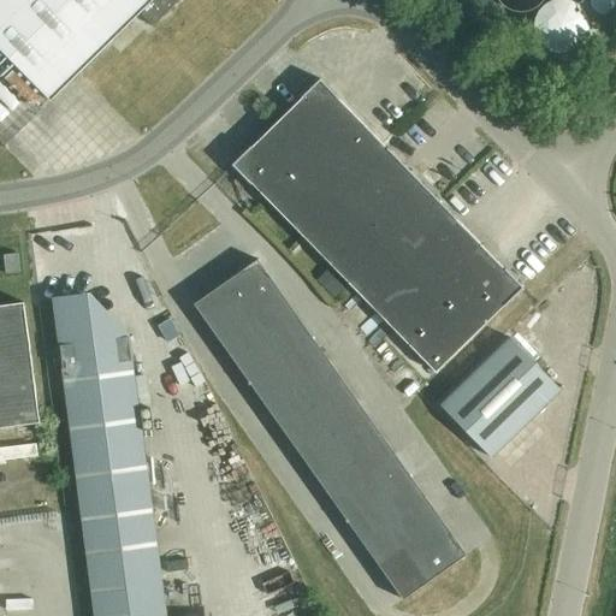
[(0,0),(0,55),(3,54),(51,102),(140,15),(153,28),(181,0),(0,0)]
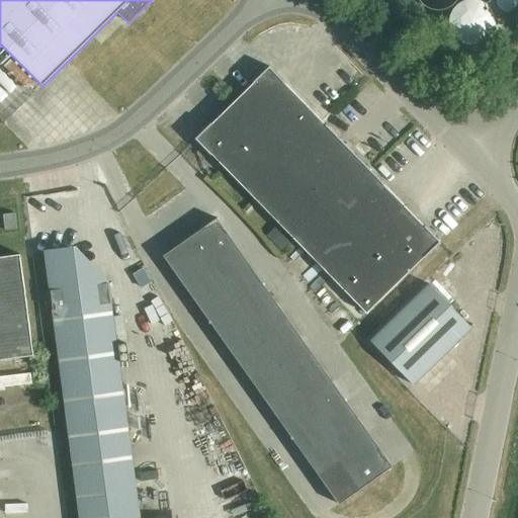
[(211,125),(210,124),(195,140),(210,156),(211,155),(366,315),(424,258),(425,259),(440,243),(425,227),(424,228),(383,185),(326,125),(326,126),(284,84),(284,83),(269,68),(253,83),(254,84),(211,125)]
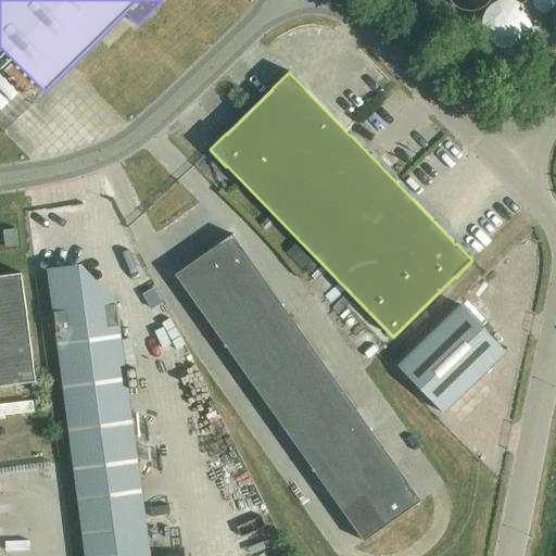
[(17,248),(15,230),(3,231),(5,249),(17,248)]
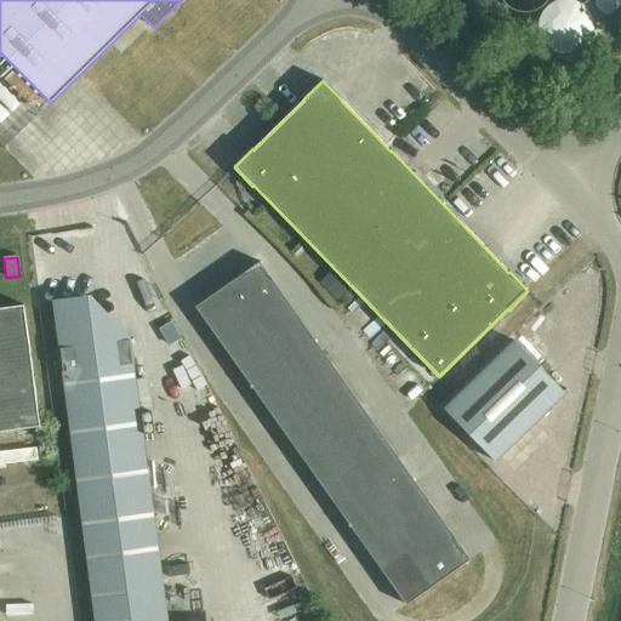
[(469,560),(260,263),(195,308),(405,605),(469,560)]
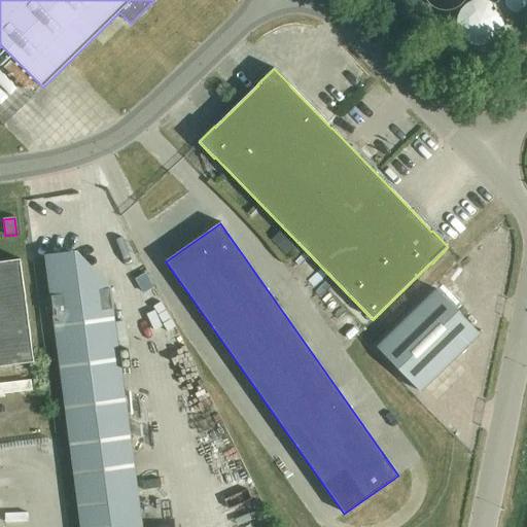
[(72,254),(47,258),(53,295),(49,296),(79,526),(141,526),(110,288),(77,292),(72,254)]
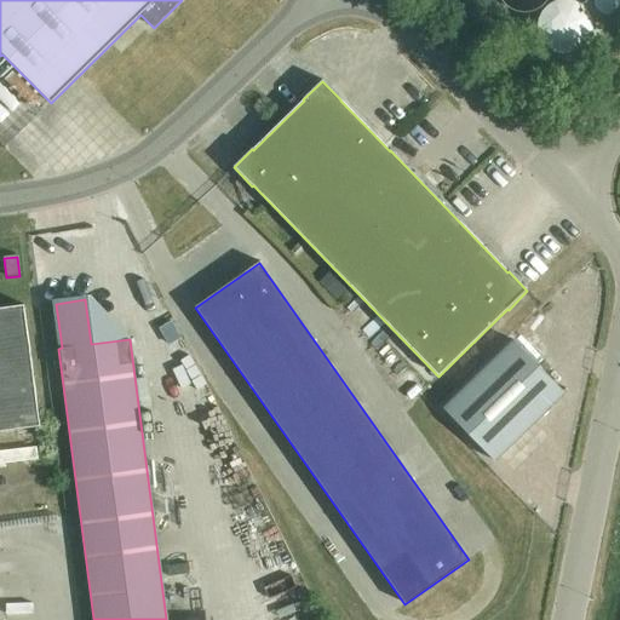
[(0,309),(0,432),(40,428),(23,306),(0,309)]
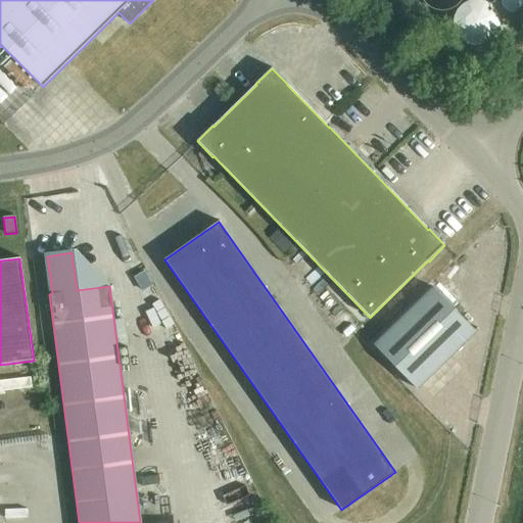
[(417,389),(476,332),(433,287),(374,345),(417,389)]
